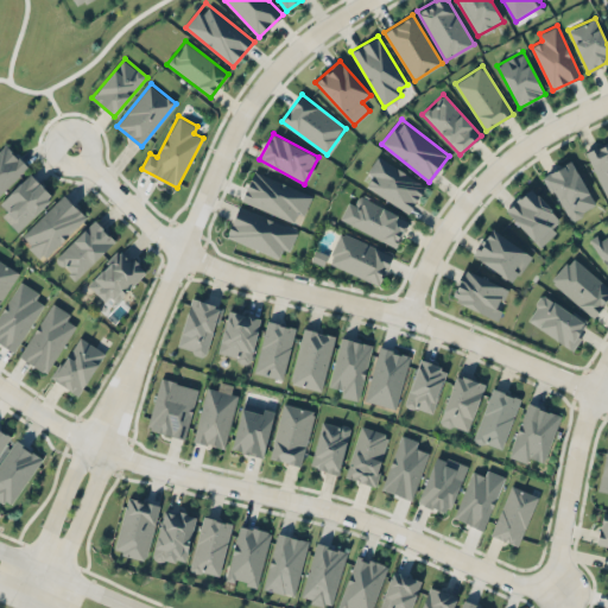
[(607,140),(586,151),(607,198),(607,140)]
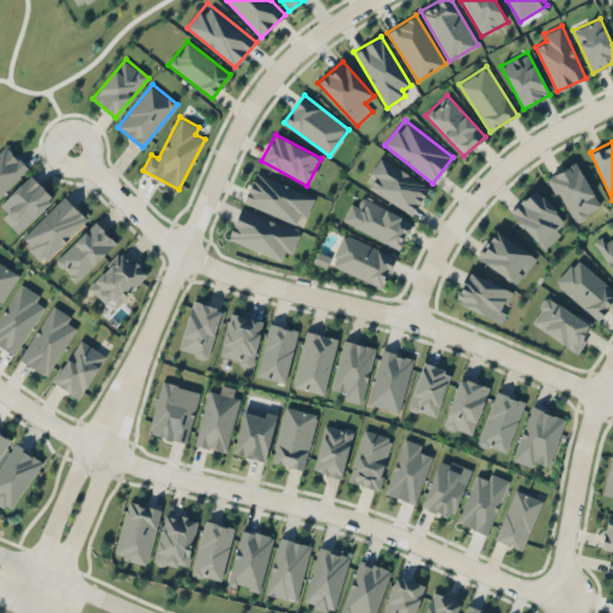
[(0,149),(0,194),(29,169),(6,144),(0,149)]
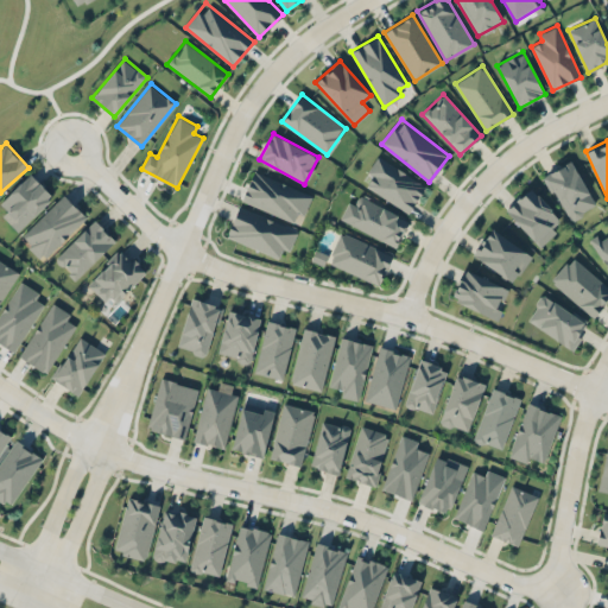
[(409,213),(426,185),(378,154),(366,172),(372,176),(366,185),(409,213)]
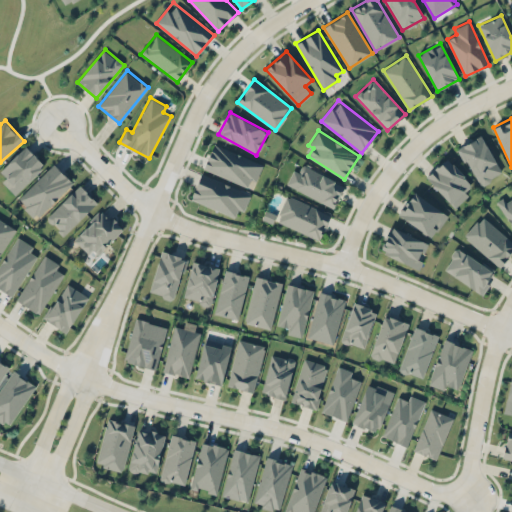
[(501,174),(482,135),(459,147),(478,185),(501,174)]
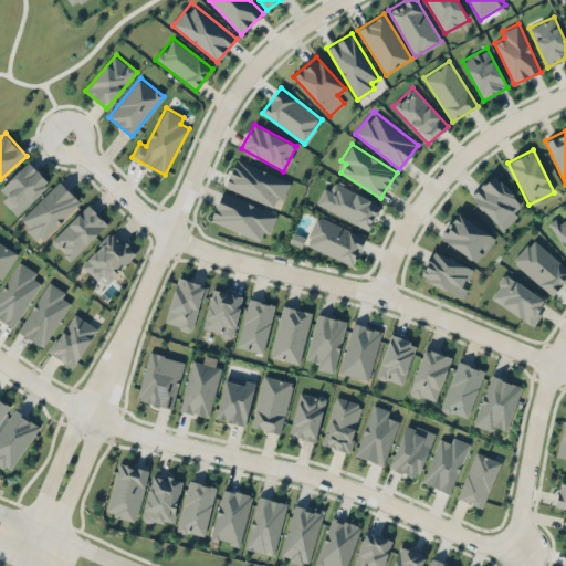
[(291,181),(237,158),(224,186),(273,207),(278,197),(283,200),(291,181)]
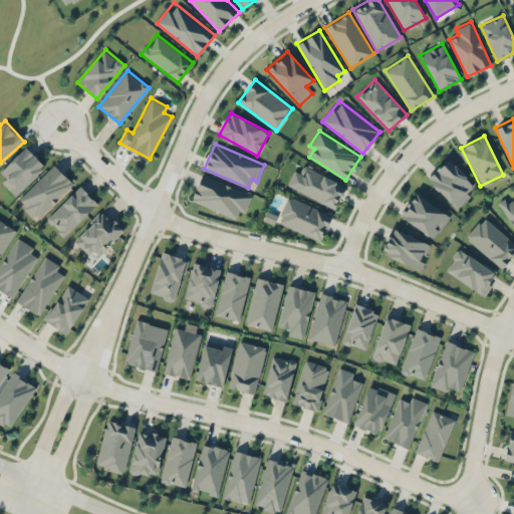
[(2,182),(15,195),(45,166),(26,146),(0,171),(6,178),(2,182)]
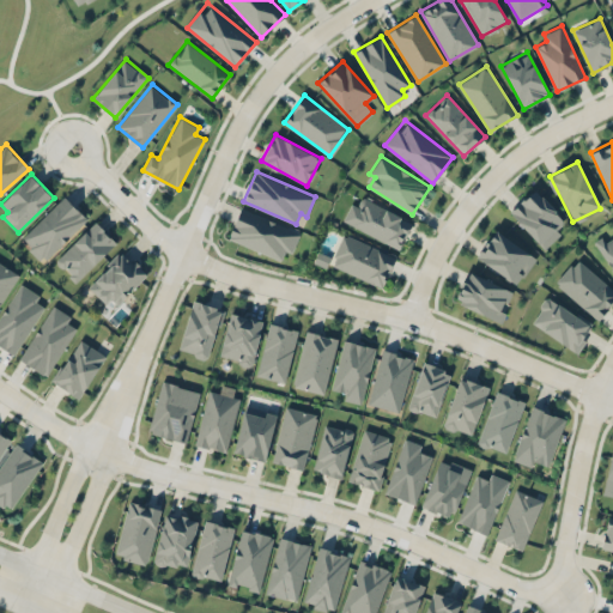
[(568,223),(533,189),(509,213),(544,247),(568,223)]
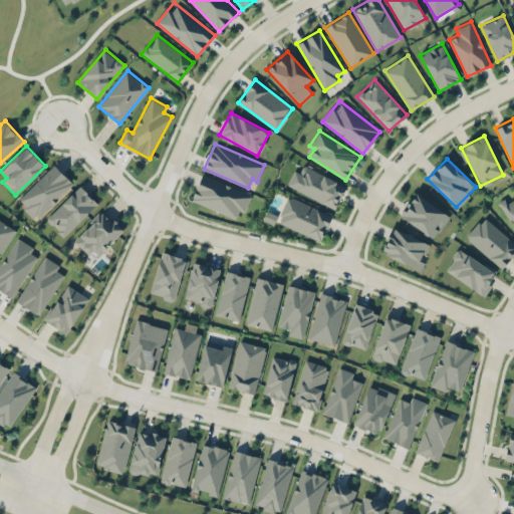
[(72,183),(53,164),(17,201),(37,219),(72,183)]
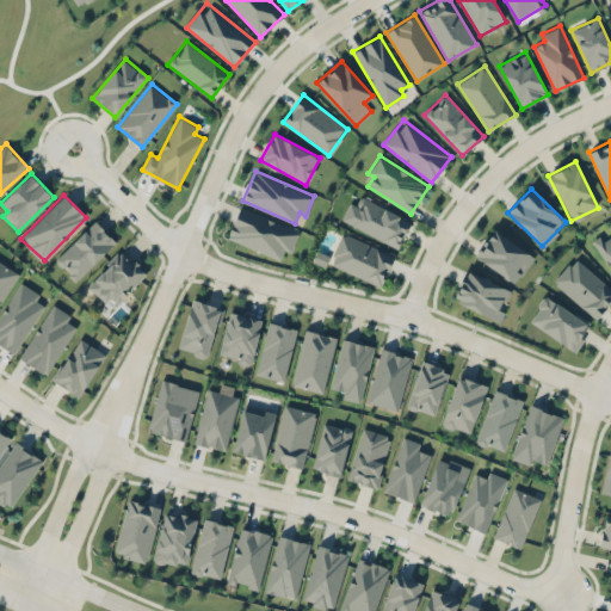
[(341,221),(399,248),(412,221),(362,196),(357,205),(350,202),(341,221)]
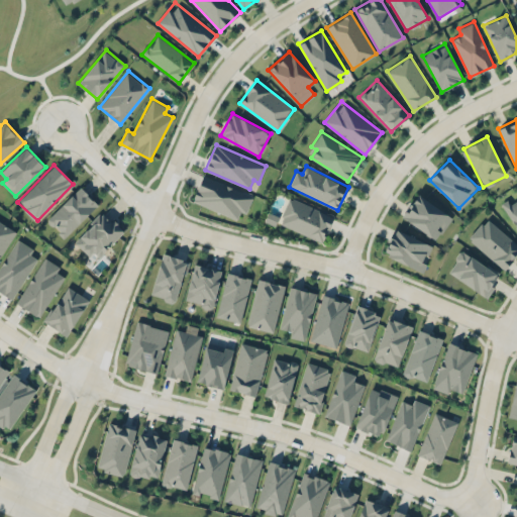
[(253,195),(203,175),(192,201),(237,219),(240,211),(246,213),(253,195)]
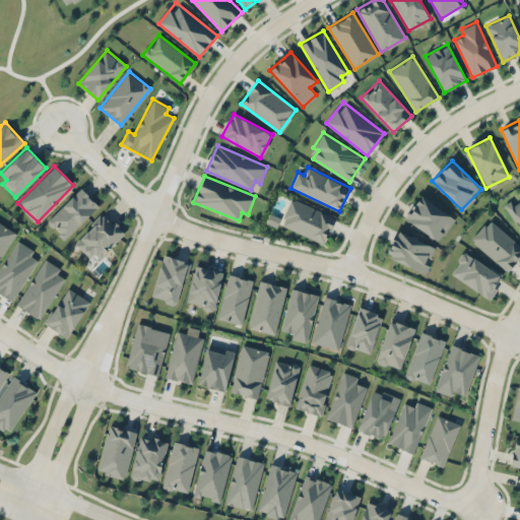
[(47,220),(64,239),(99,206),(81,188),(47,220)]
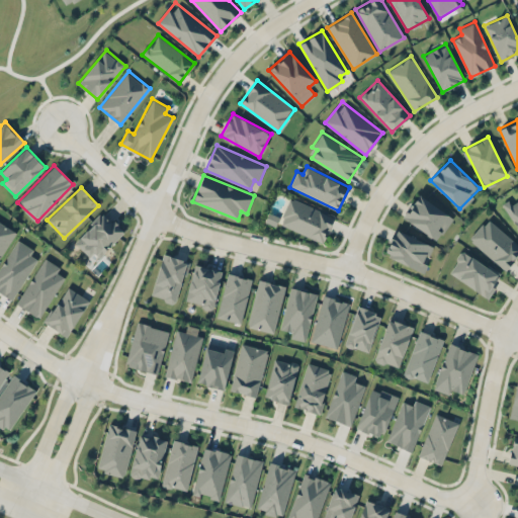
[(453,214),(417,195),(404,220),(440,239),(453,214)]
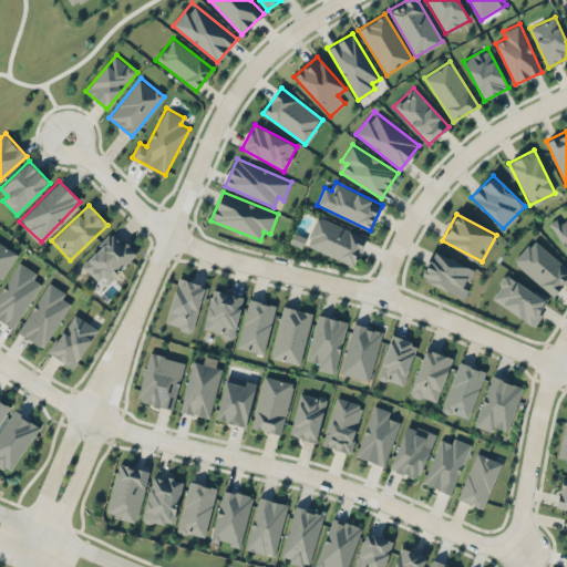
[(306,245),(353,265),(366,237),(318,216),(306,245)]
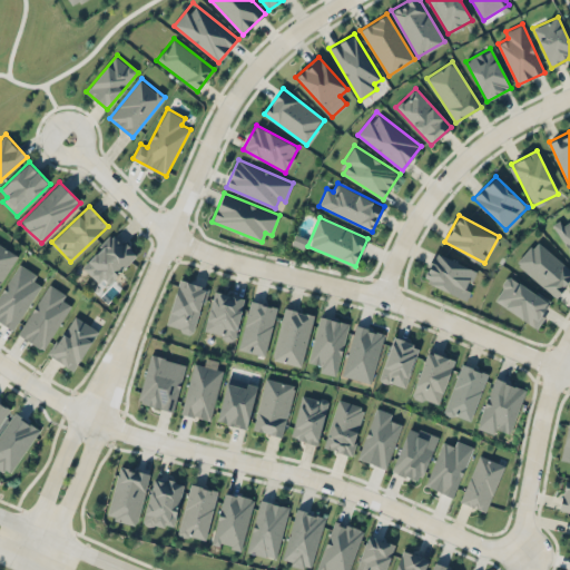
[(569,217),(554,228),(569,249),(569,217)]
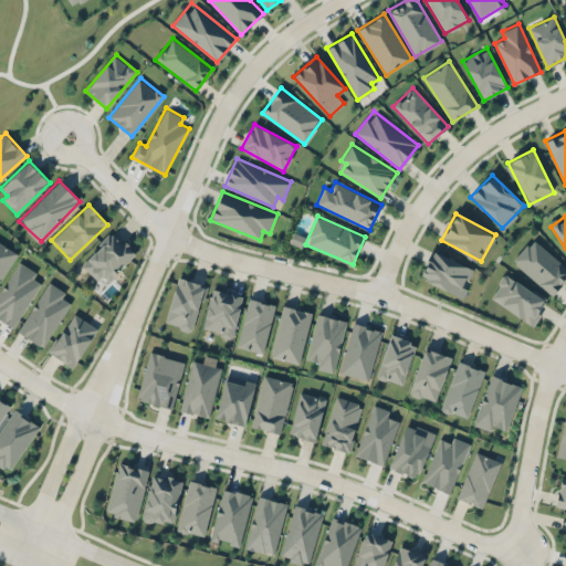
[(106,284),(135,252),(112,231),(83,263),(106,284)]
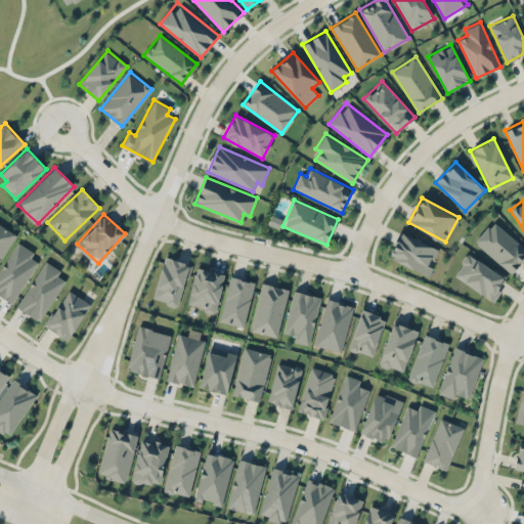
[(512,273),(523,258),(523,246),(492,220),(475,243),(512,273)]
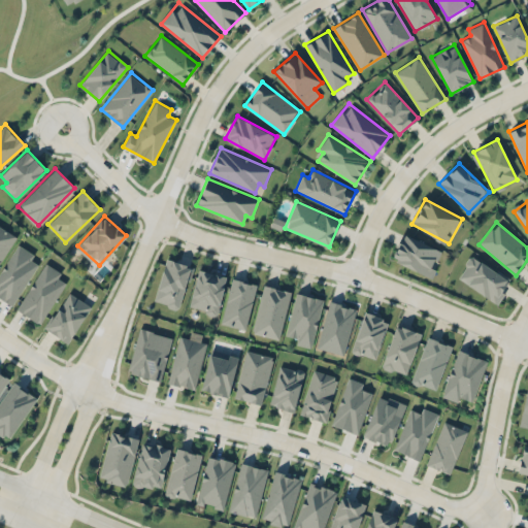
[(0,262),(17,236),(0,225),(0,262)]
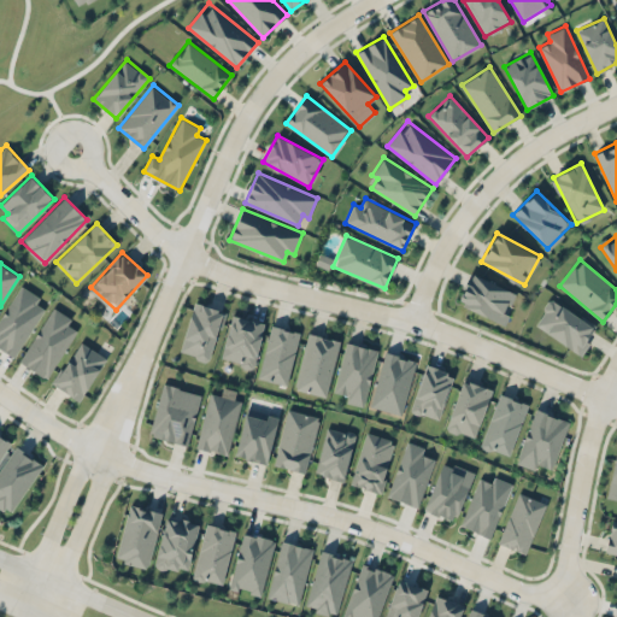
[(504,323),(517,293),(471,272),(458,303),(504,323)]
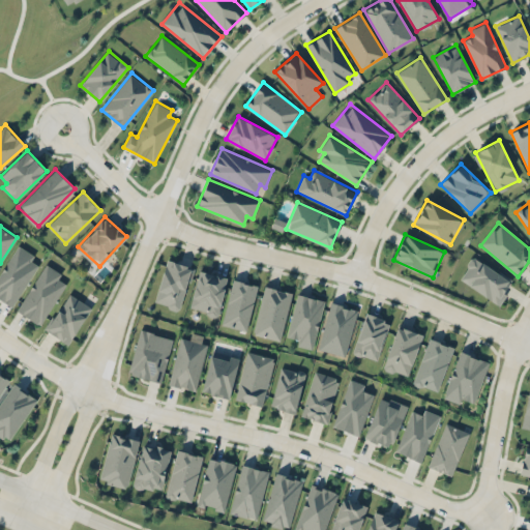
[(0,298),(13,306),(38,265),(31,260),(34,255),(18,244),(0,272),(0,298)]
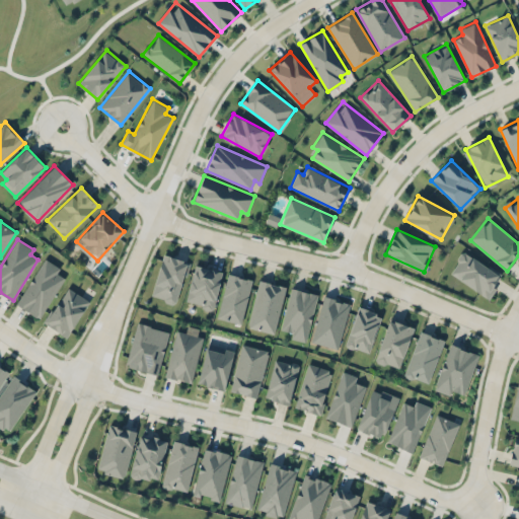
[(462,251),(449,275),(489,297),(502,274),(462,251)]
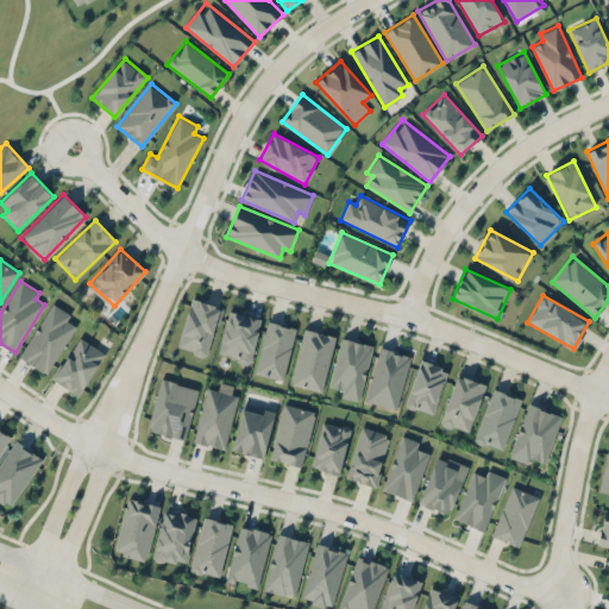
[(220,306),(192,297),(177,347),(207,356),(220,306)]
